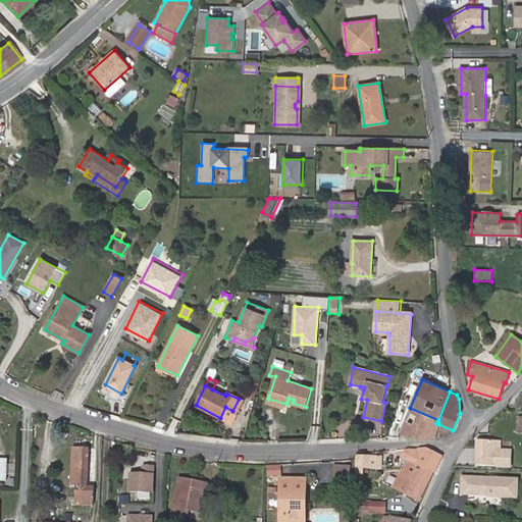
[(285,408),(286,404),(268,399),(267,403),(285,408)]
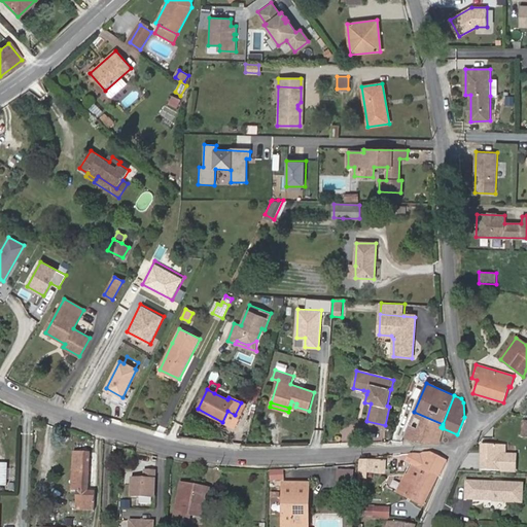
[(414,438),(431,444),(436,444),(443,428),(443,427),(441,427),(443,424),(414,412),(402,437),(413,441),(414,438)]
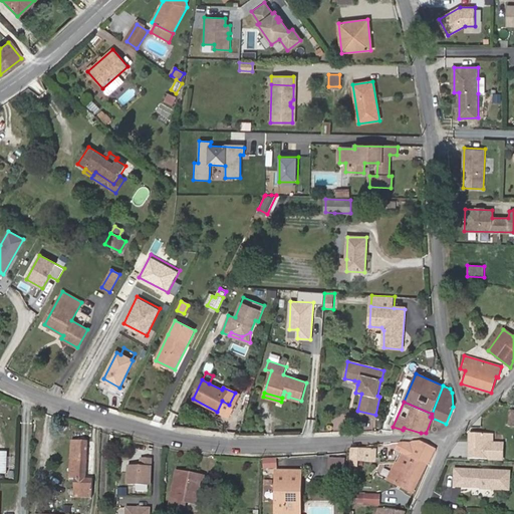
[(470,434),(469,459),(502,460),(502,445),(492,444),(492,435),(470,434)]
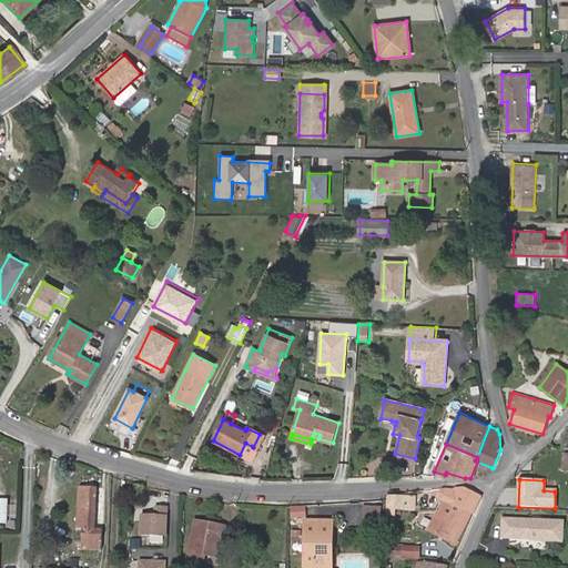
[(141,495),(143,487),(134,485),(132,493),(141,495)]
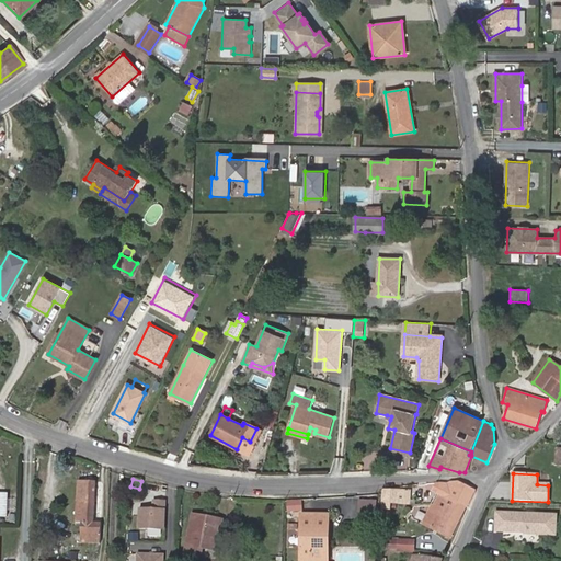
[(84,512),(94,512),(95,482),(78,481),(77,513),(84,514),(84,512)]
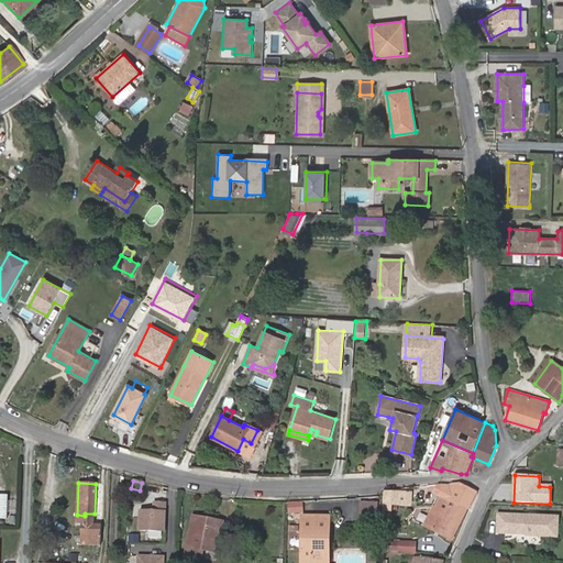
[(464,507),(467,508),(476,492),(472,489),(460,483),(451,485),(450,487),(445,486),(443,485),(438,496),(441,497),(451,503),(452,500),(464,507)]
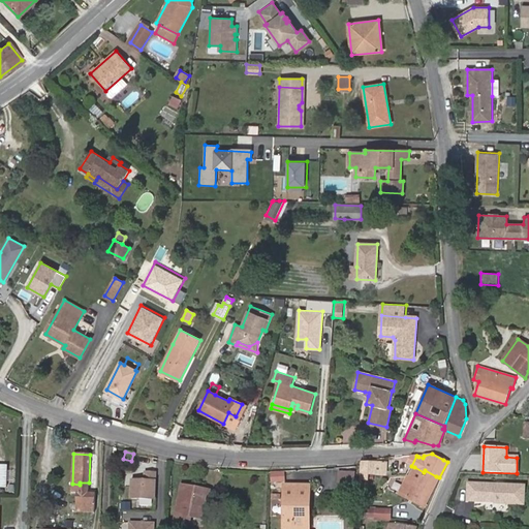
[(386,462),(372,462),(363,462),(360,462),(360,467),(360,480),(366,480),(368,480),(368,475),(386,475),(386,462)]
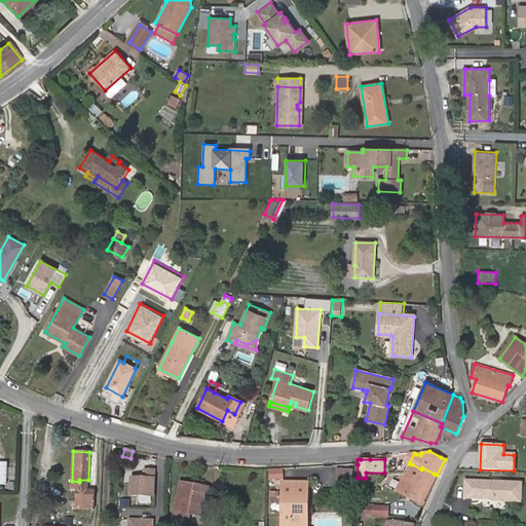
[(421,470),(412,464),(407,474),(405,475),(397,491),(421,504),(437,475),(434,474),(422,467),(421,470)]
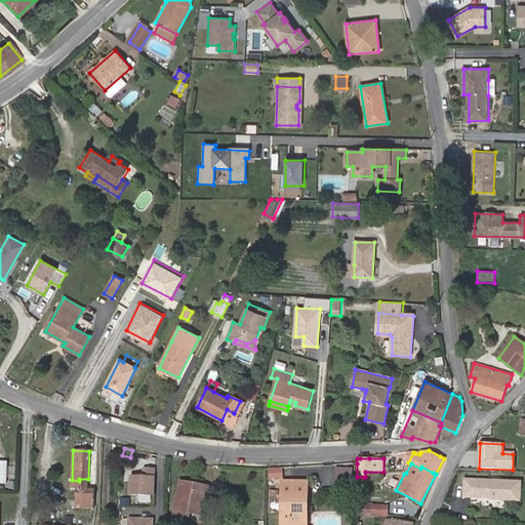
[(154,496),(154,470),(144,469),(144,477),(130,477),(130,495),(154,496)]
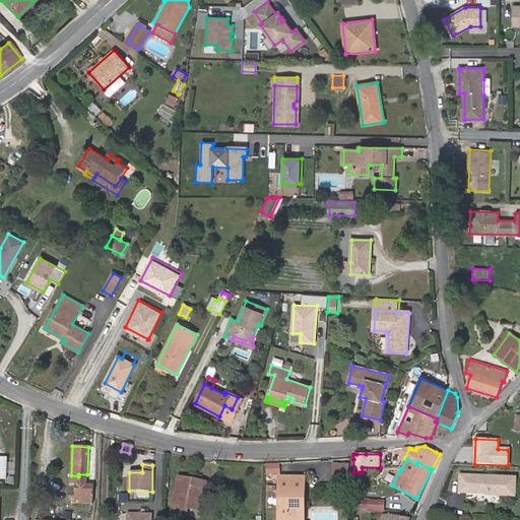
[(460,473),(459,492),(486,493),(486,495),(514,496),(516,477),(460,473)]
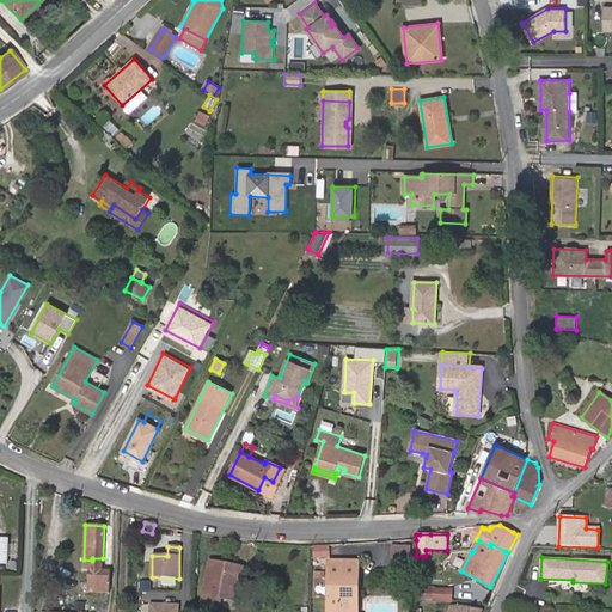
[(103,571),(103,558),(92,558),(92,561),(84,560),(83,570),(89,570),(87,593),(109,594),(110,571),(103,571)]
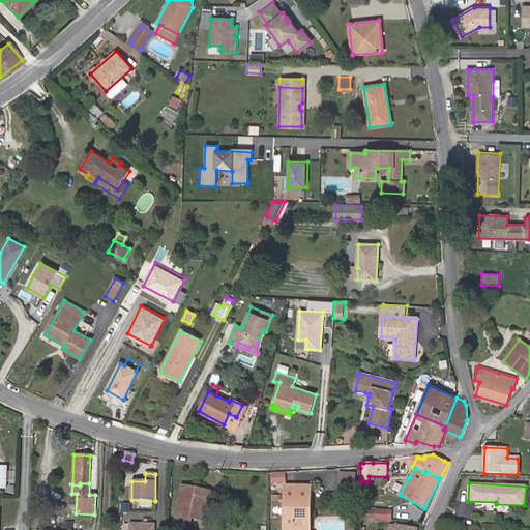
[(193,508),(207,511),(210,492),(182,487),(175,526),(189,528),(192,518),(193,508)]
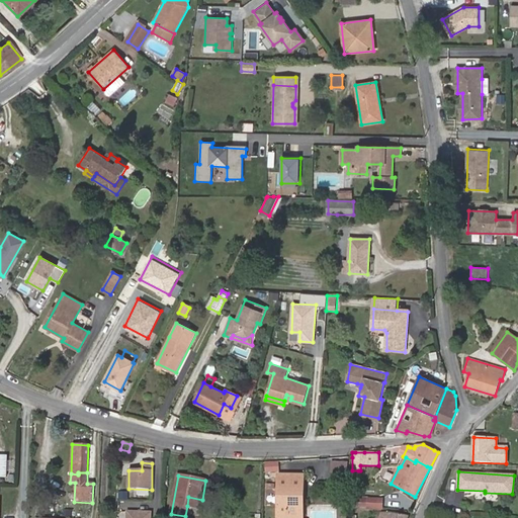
[(298,517),(298,497),(303,497),(303,476),(278,476),(277,517),(298,517)]
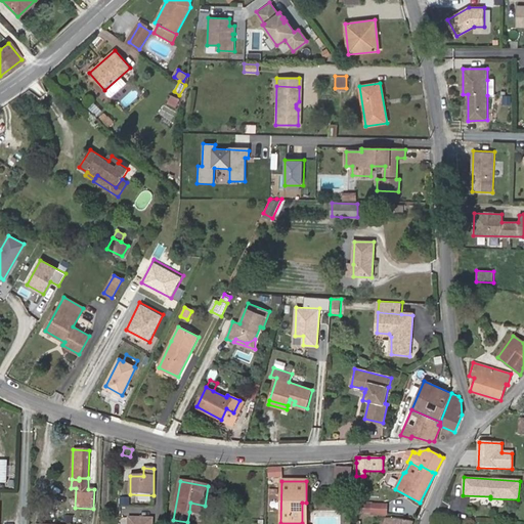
[(190,503),(189,512),(203,515),(205,506),(190,503)]
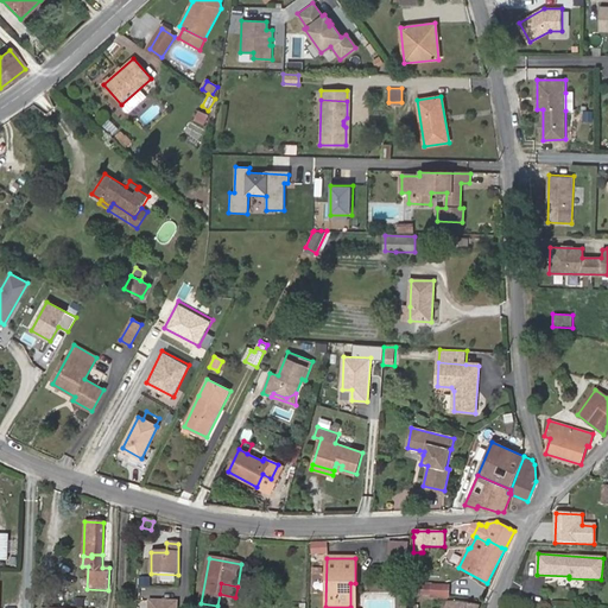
[(449,588),(412,587),(411,596),(448,599),(449,588)]
